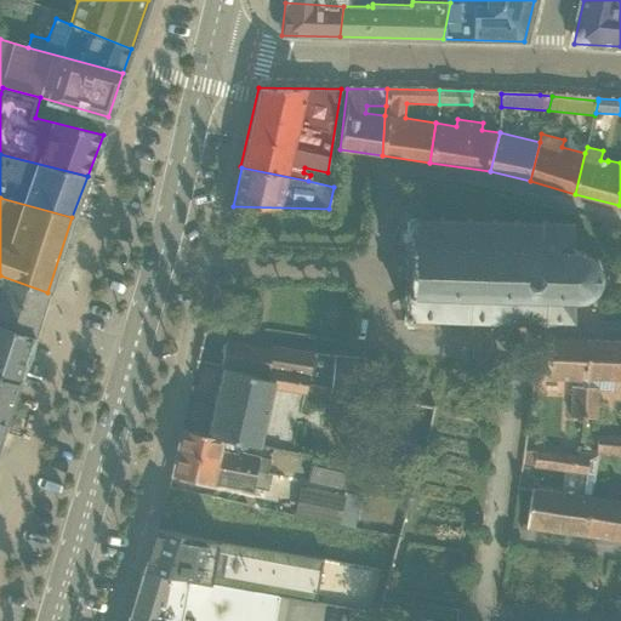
[(409,227),(406,313),(404,313),(404,318),(406,318),(406,319),(406,322),(411,322),(411,319),(573,323),(573,297),(576,297),(579,297),(582,296),(585,295),(587,294),(590,291),(592,289),(596,291),(598,288),(594,285),(596,283),(596,281),(597,279),(597,275),(597,272),(597,269),(596,267),(594,265),(598,262),(596,258),(592,261),(590,257),(586,255),(582,252),(580,251),(576,251),(574,251),(575,224),(414,221),(414,218),(409,218),(409,220),(409,221),(406,221),(406,226),(409,226),(409,227)]
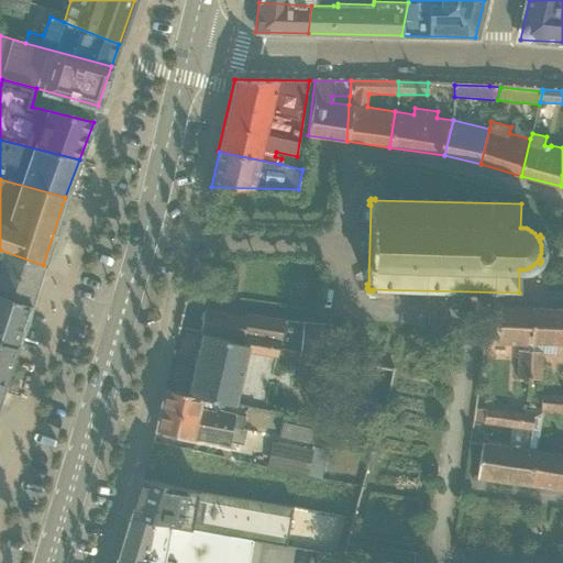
[(0,250),(0,295),(31,306),(43,265),(0,250)]
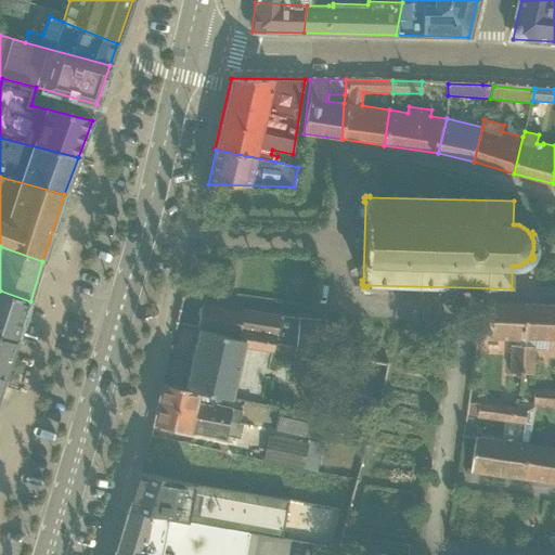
[(0,332),(18,337),(30,301),(0,291),(0,332)]
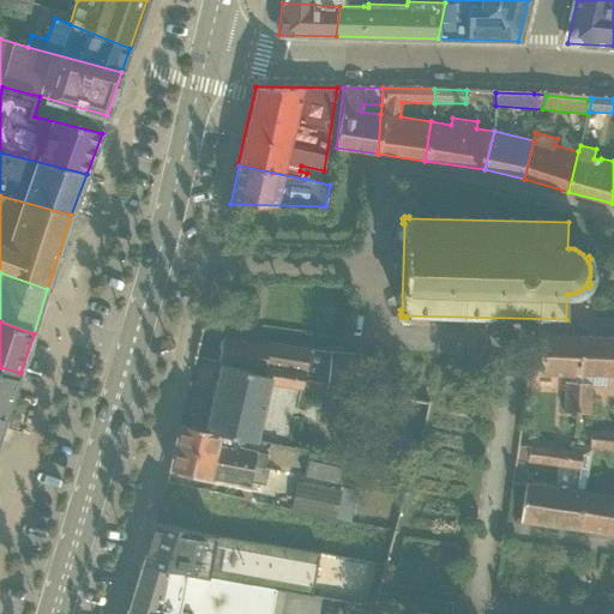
[(534,373),(579,375),(578,337),(534,335),(534,373)]
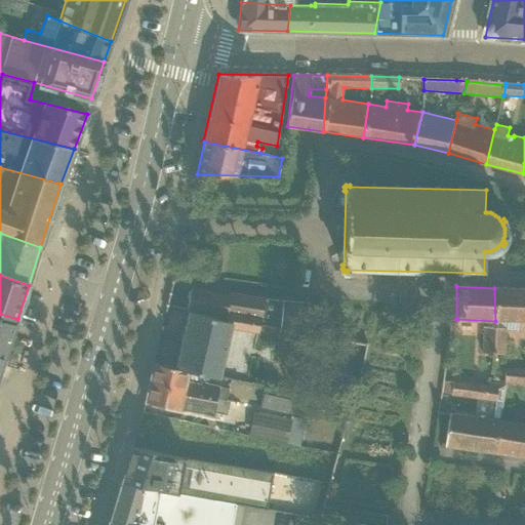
[(191,288),(186,310),(188,311),(225,319),(227,311),(229,303),(230,295),(191,288)]
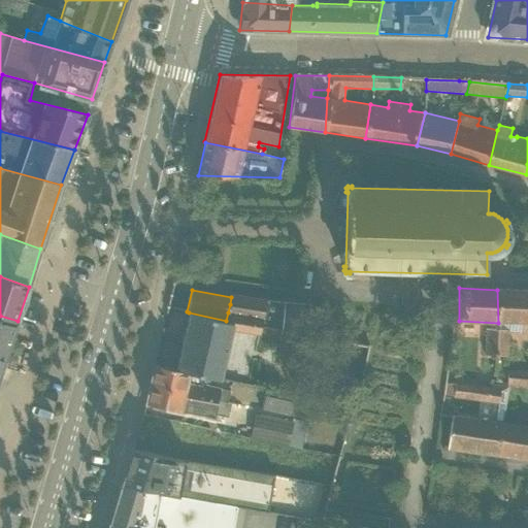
[(522,324),(527,324),(527,290),(497,290),(498,323),(499,323),(498,329),(485,330),(484,355),(496,356),(507,356),(508,333),(522,333),(522,324)]
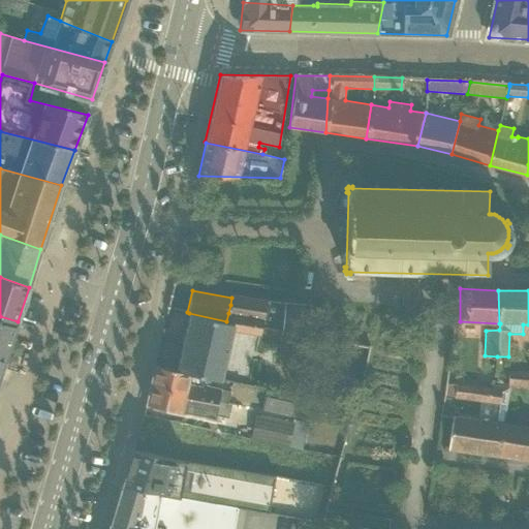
[(231,296),(231,298),(230,305),(228,313),(262,319),(267,302),(231,296)]
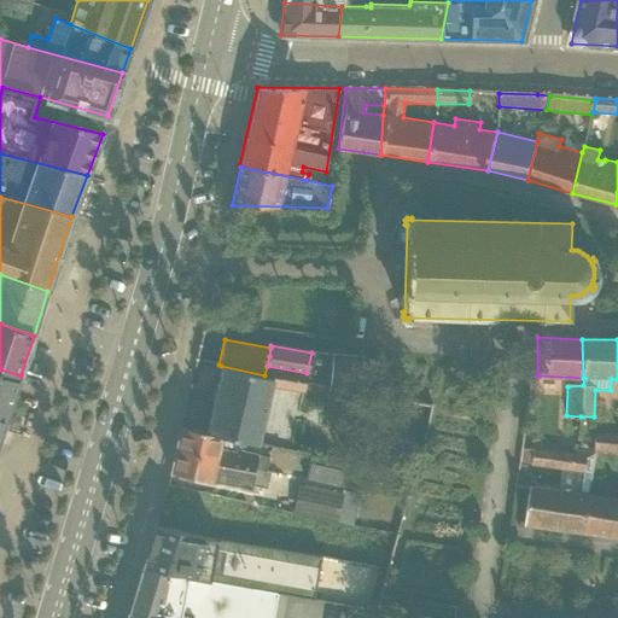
[(332,354),(312,353),(307,373),(305,382),(330,386),(332,354)]
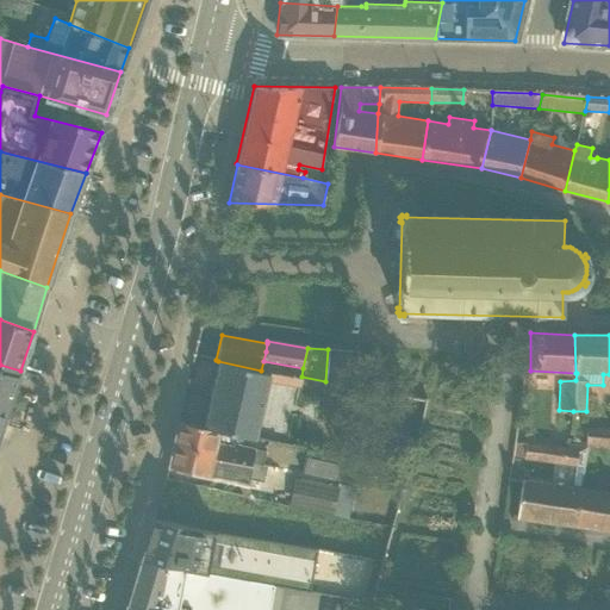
[(359,353),(328,349),(325,381),(355,385),(359,353)]
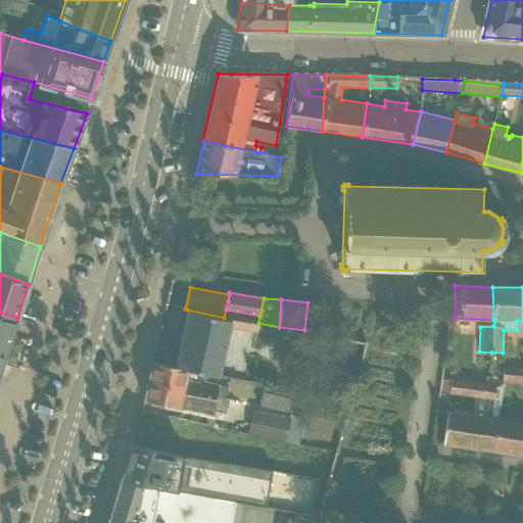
[(187,310),(175,366),(202,372),(219,376),(229,328),(256,331),(258,323),(259,316),(226,310),(224,318),(187,310)]
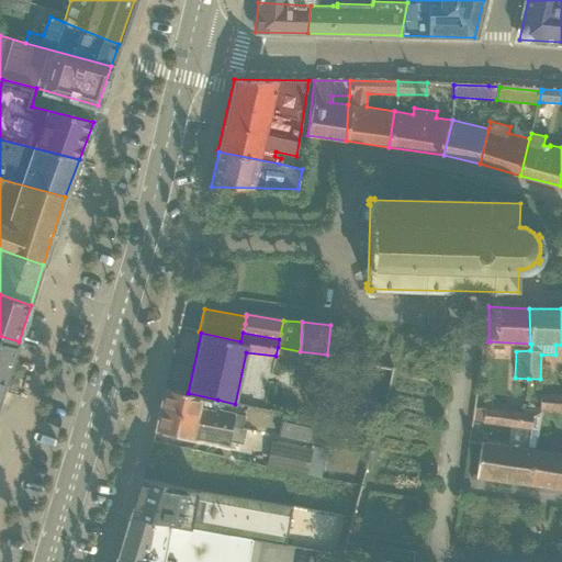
[(0,336),(0,368),(8,370),(19,341),(0,336)]
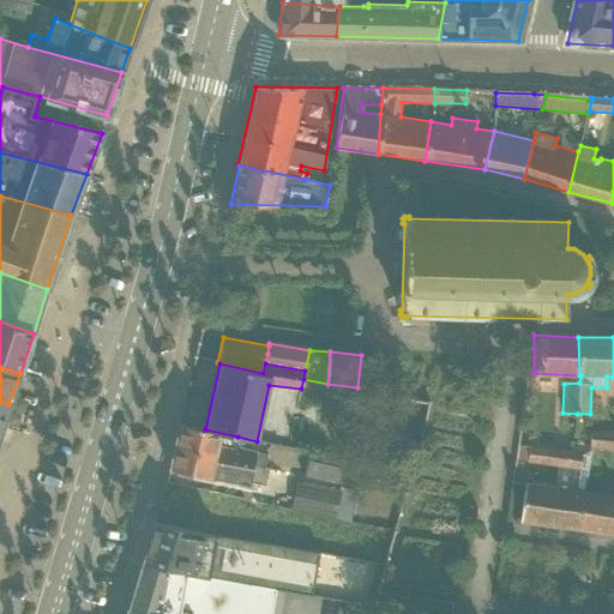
[(179,423),(174,447),(263,468),(266,453),(235,446),(238,437),(205,429),(179,423)]
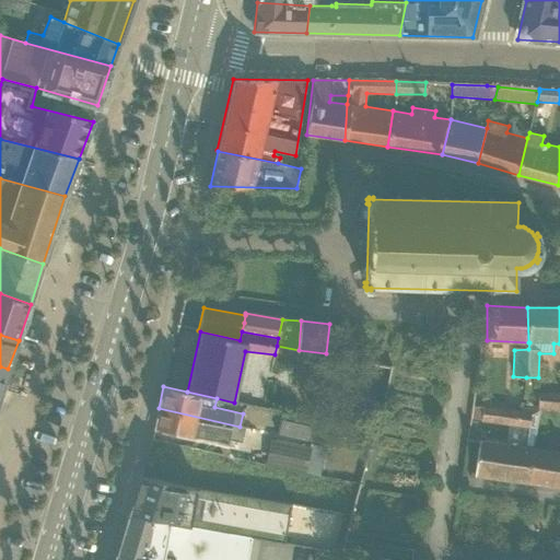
[(559,393),(538,393),(538,409),(559,409),(559,393)]
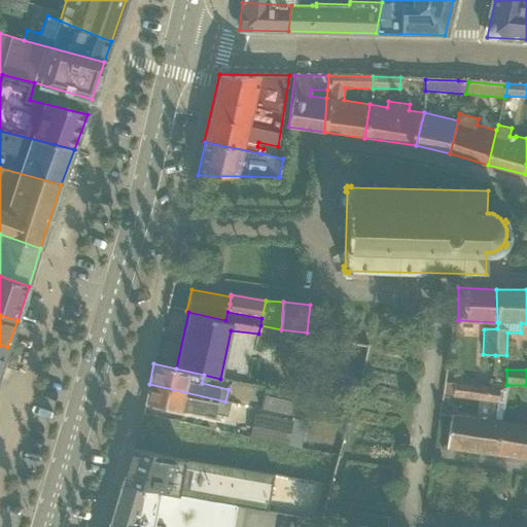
[(442,394),(453,395),(453,396),(497,403),(499,390),(505,391),(506,385),(491,383),(490,387),(455,383),(454,384),(444,383),(442,394)]
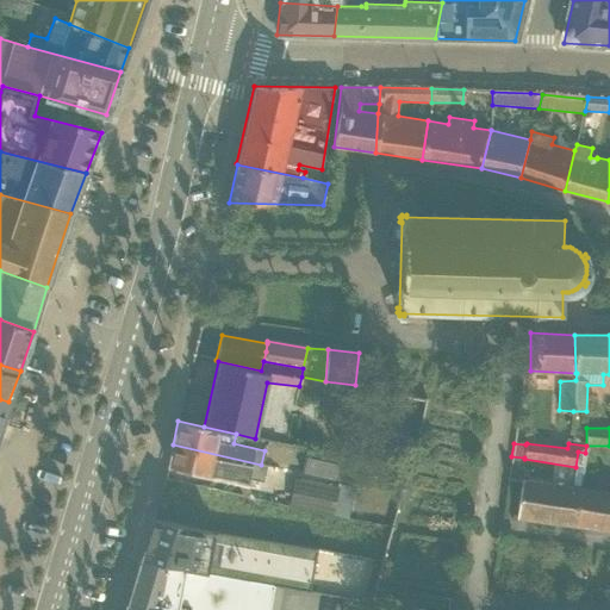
[(261,485),(265,465),(261,465),(173,444),(167,468),(210,478),(211,473),(261,485)]
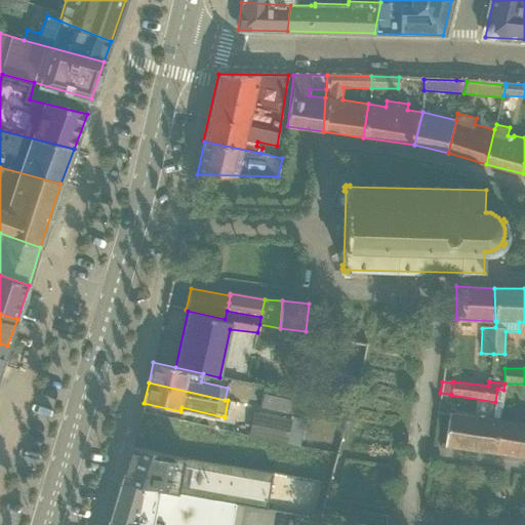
[(444,445),(493,452),(499,421),(503,390),(497,389),(495,402),(492,418),(449,413),(444,445)]
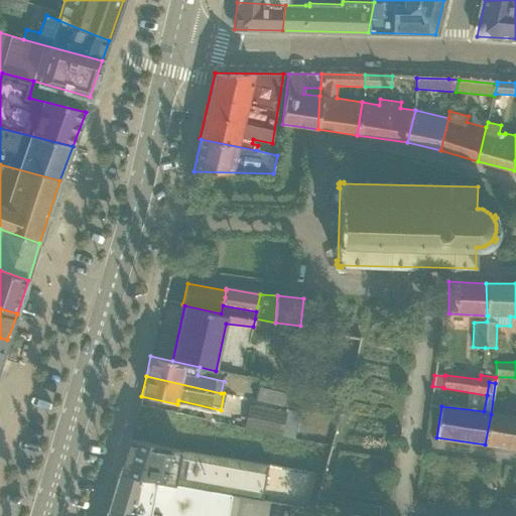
[(515,383),(505,384),(505,409),(515,408),(515,383)]
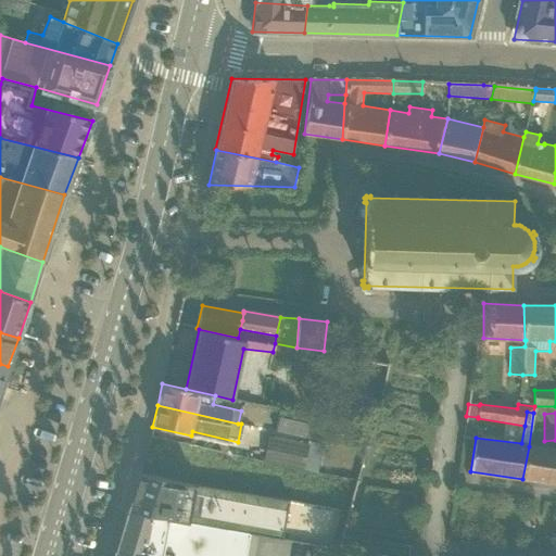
[(252,463),(292,468),(299,424),(258,417),(252,463)]
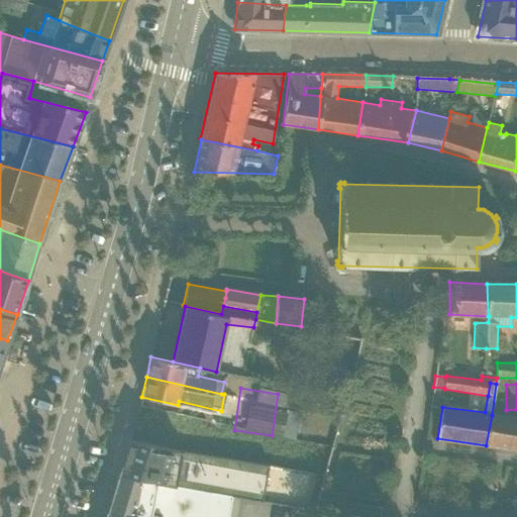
[(516,417),(492,415),(486,445),(516,449),(516,410),(516,411),(516,417)]
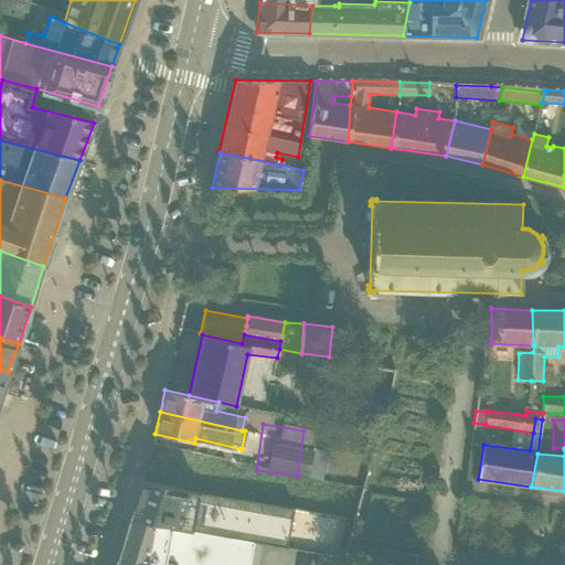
[(254,543),(287,547),(294,509),(142,479),(129,519),(254,543)]
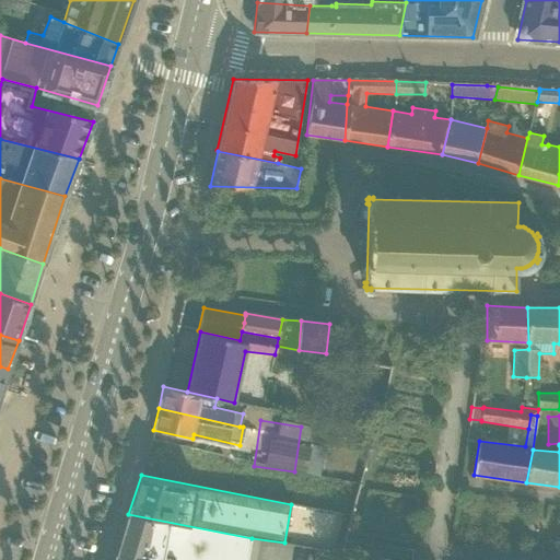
[(247,559),(252,538),(128,514),(114,559),(247,559)]
